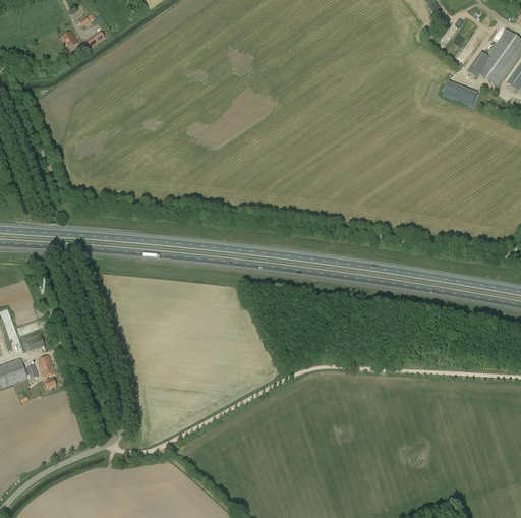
[(520,51),(520,37),(507,27),(476,69),(498,84),(520,51)]
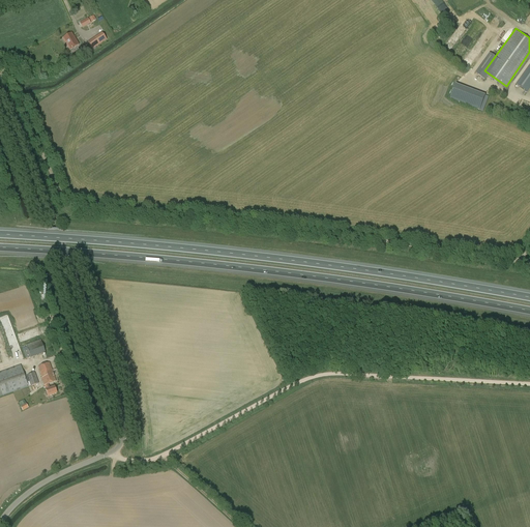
[(62,35),(65,41),(76,35),(71,30),(62,35)]
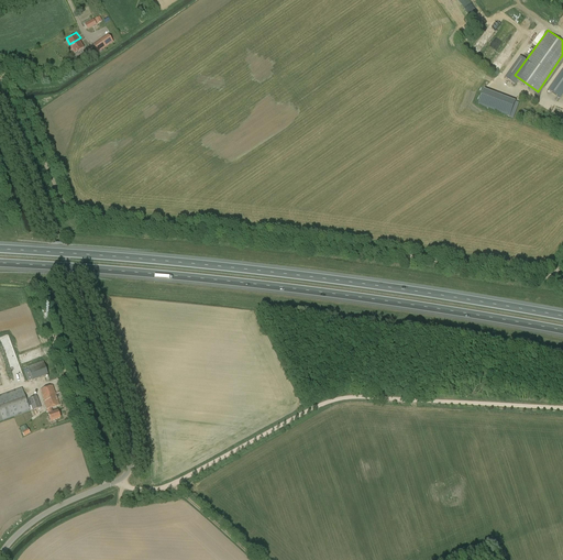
[(94,42),(98,50),(113,40),(108,32),(94,42)]
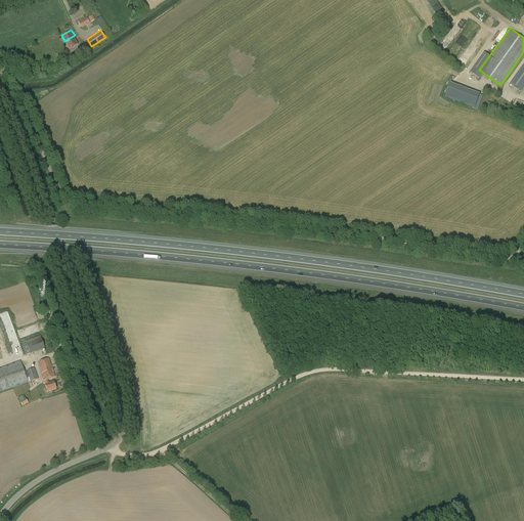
[(457,42),(462,44),(466,37),(462,34),(457,42)]
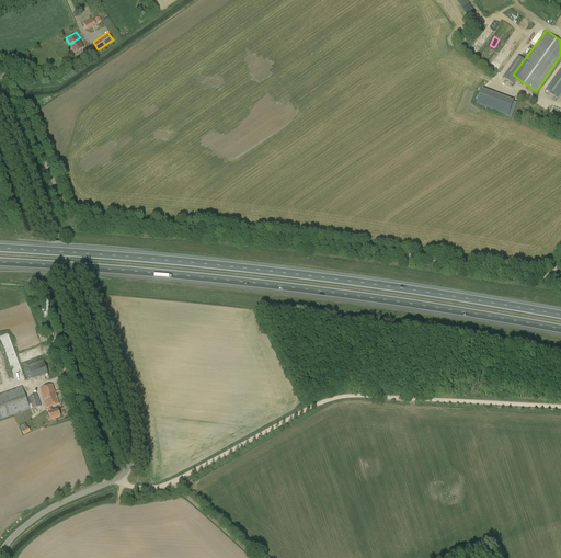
[(83,44),(80,37),(69,44),(73,50),(83,44)]
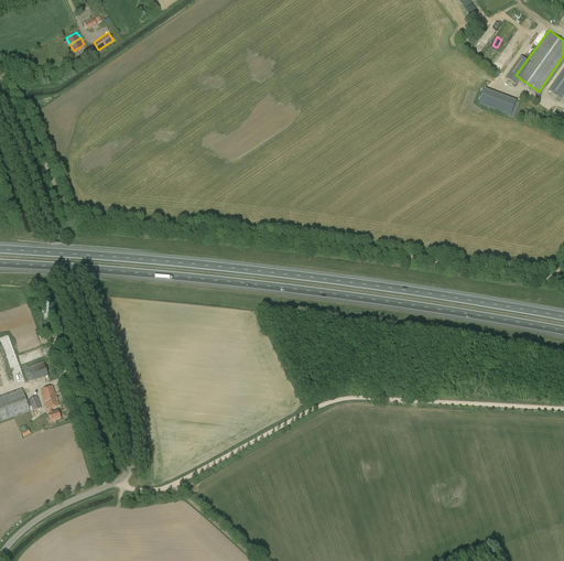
[(563,95),(563,93),(563,63),(549,85),(563,95)]
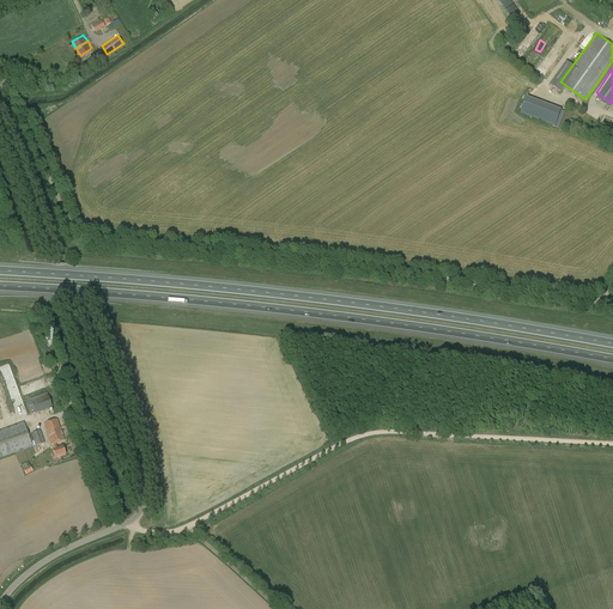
[(26,401),(30,412),(35,409),(36,410),(53,405),(47,389),(30,395),(31,399),(26,401)]
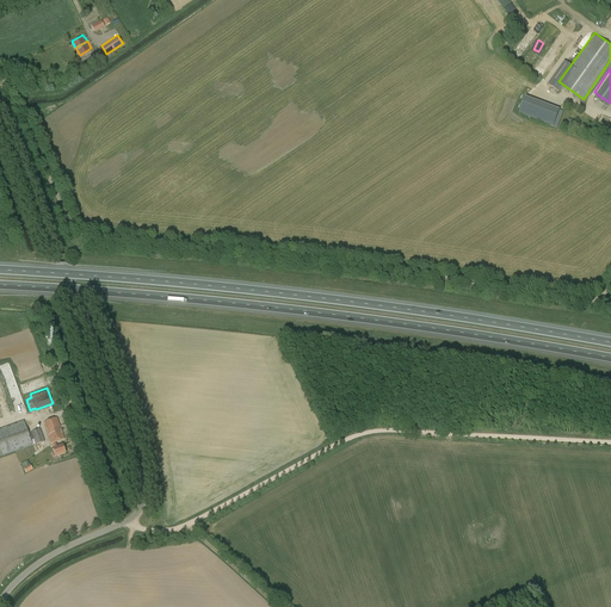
[(53,454),(66,450),(63,443),(57,444),(56,439),(65,437),(56,414),(44,419),(49,432),(48,432),(51,441),(53,445),(54,448),(51,450),(53,454)]
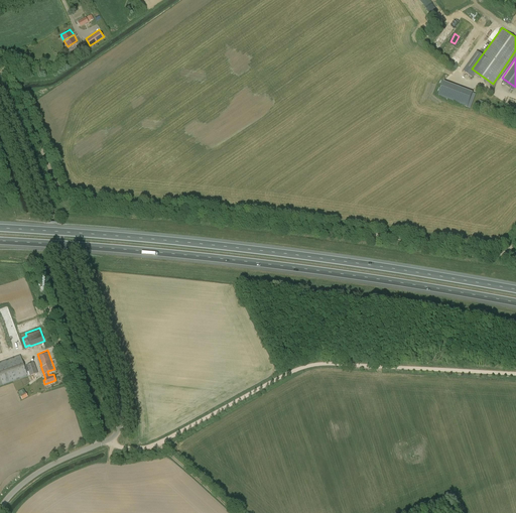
[(24,364),(20,353),(0,359),(0,383),(1,383),(27,374),(26,370),(28,369),(29,374),(38,371),(34,360),(26,363),(24,364)]
